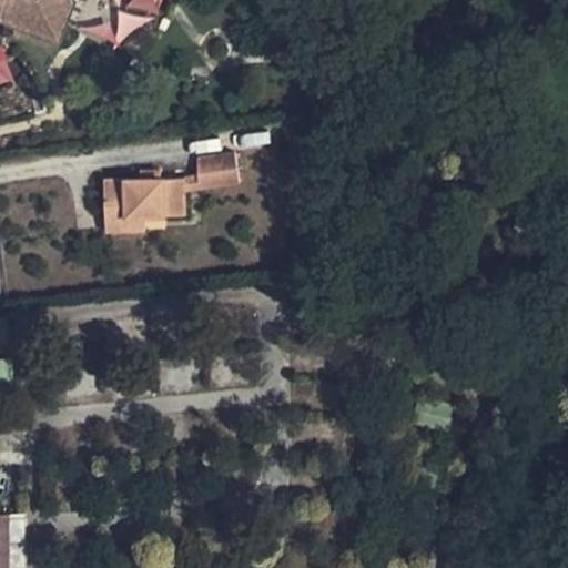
[(0,0),(0,28),(6,30),(10,19),(60,39),(75,0),(0,0)]
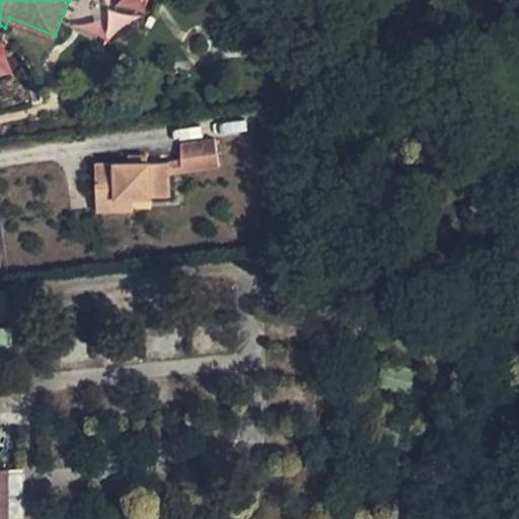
[(100,0),(90,34),(116,43),(126,11),(146,17),(151,0),(100,0)]
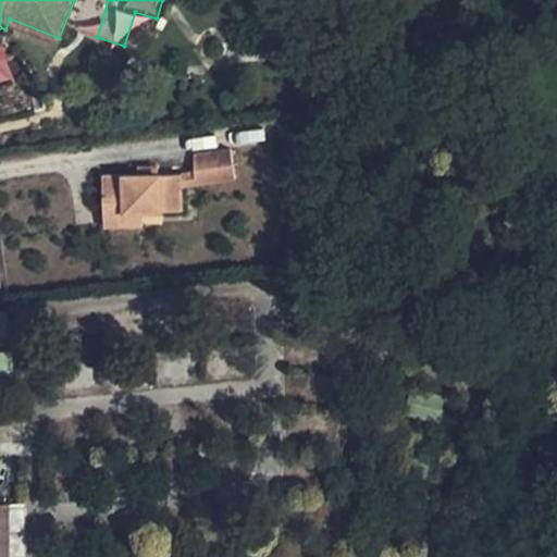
[(0,81),(3,82),(13,45),(0,41),(0,81)]
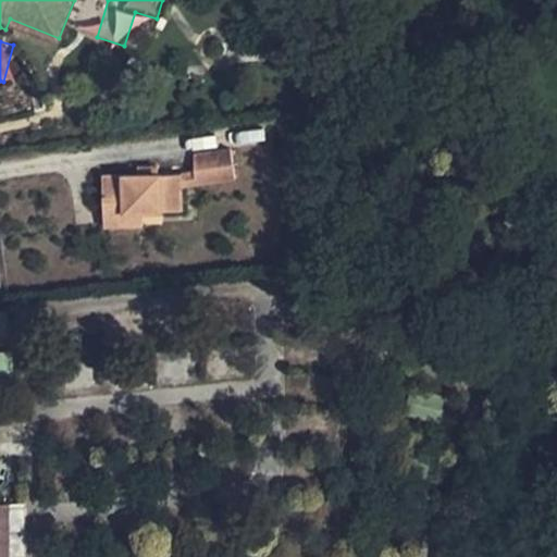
[(182,174),(103,175),(103,213),(144,212),(182,211),(182,187),(236,178),(232,148),(194,155),(195,172),(182,174)]
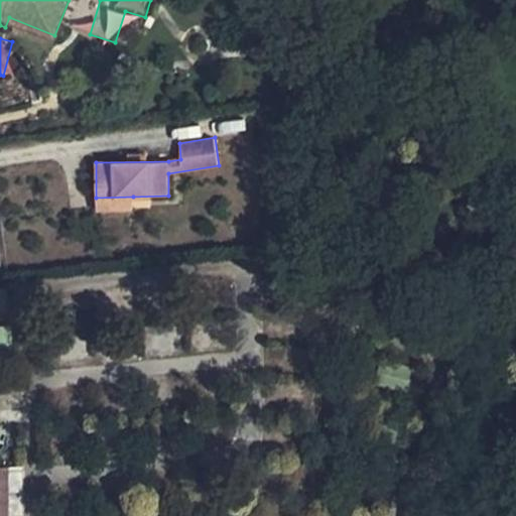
[(97,210),(133,209),(133,197),(96,198),(97,210)]
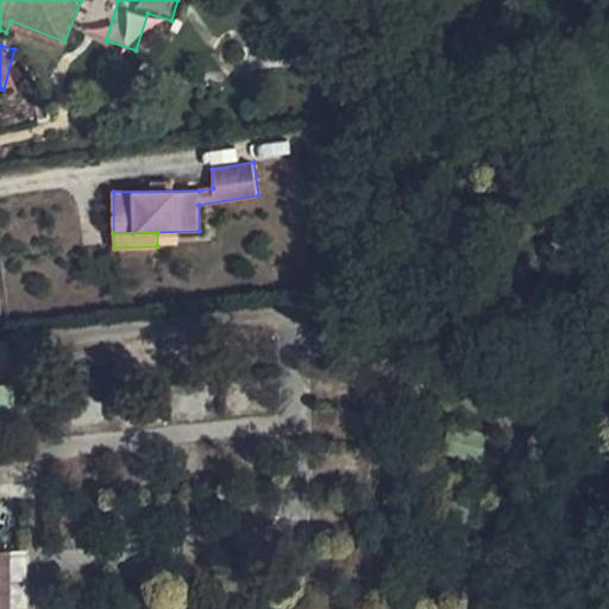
[(11,608),(12,564),(0,564),(0,608),(11,608)]
